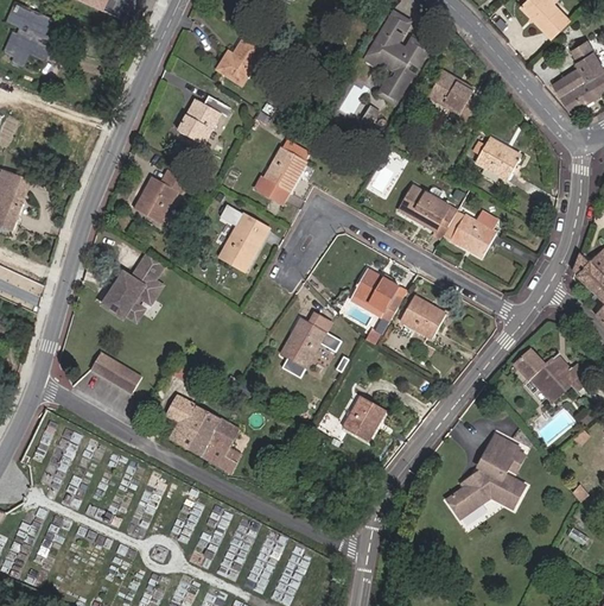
[(72,0),(97,12),(102,0),(72,0)]
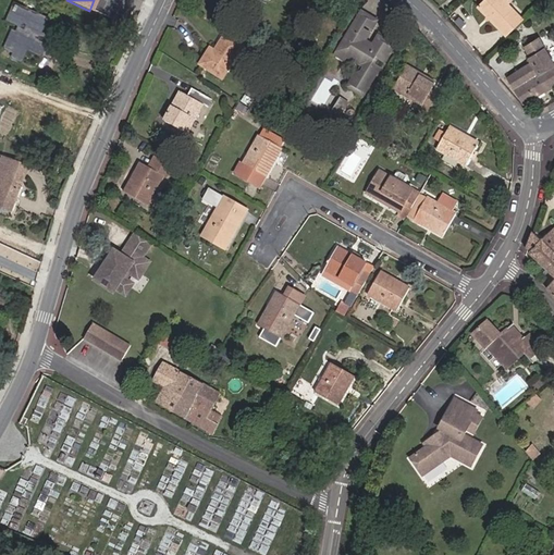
[(482,0),(479,3),(504,35),(520,20),(503,0),(482,0)]
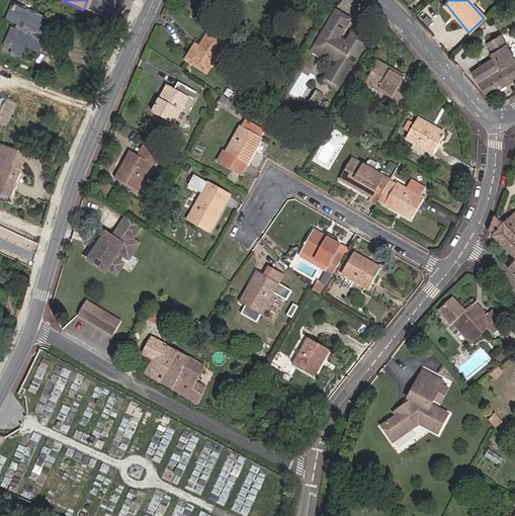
[(0,46),(8,49),(6,53),(15,58),(20,46),(32,51),(39,37),(26,31),(28,26),(31,27),(36,16),(9,4),(3,18),(12,22),(13,19),(19,21),(16,27),(11,24),(9,29),(6,28),(0,40),(0,46)]
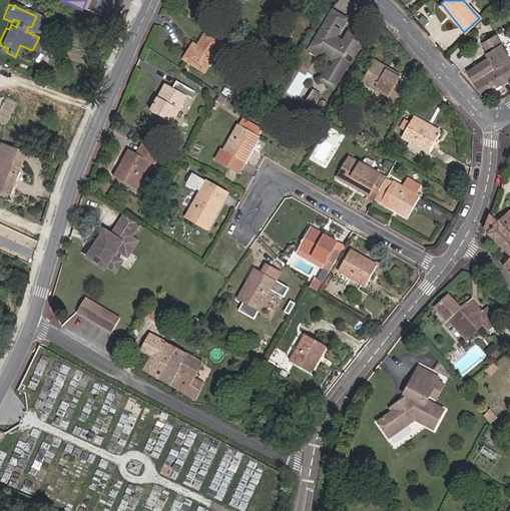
[(330,58),(319,78),(333,88),(349,62),(343,58),(347,52),(352,55),(360,42),(359,38),(349,32),(346,33),(342,39),(335,35),(328,31),(339,13),(332,9),(311,44),(319,49),(330,58)]
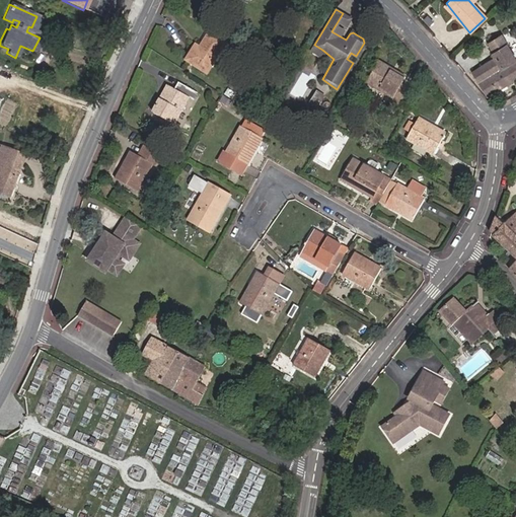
[(351,18),(343,13),(332,31),(339,35),(346,26),(351,18)]
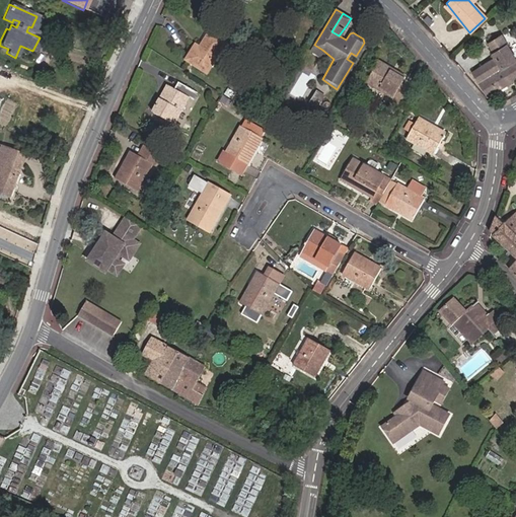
[(26,31),(40,38),(42,32),(31,27),(28,26),(26,31)]
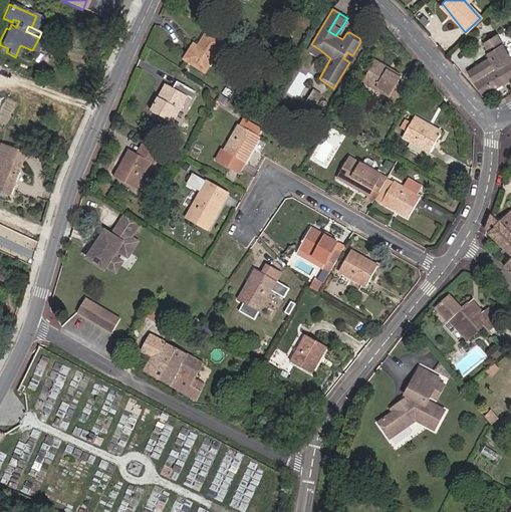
[(196,47),(194,45),(191,43),(182,57),(203,69),(222,38),(205,28),(196,42),(198,44),(196,47)]
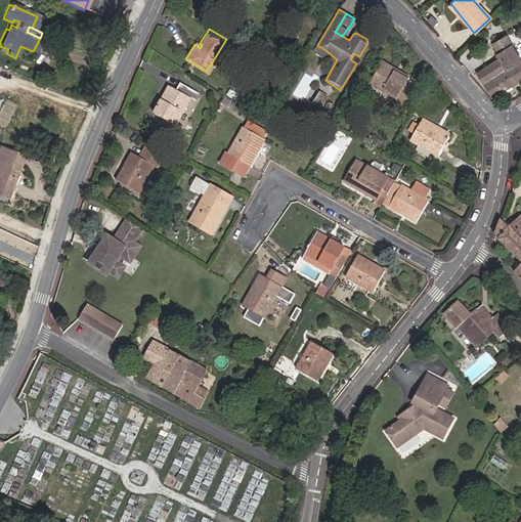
[(497,58),(475,71),(490,95),(520,76),(520,63),(504,35),(491,42),(496,52),(494,53),(497,58)]
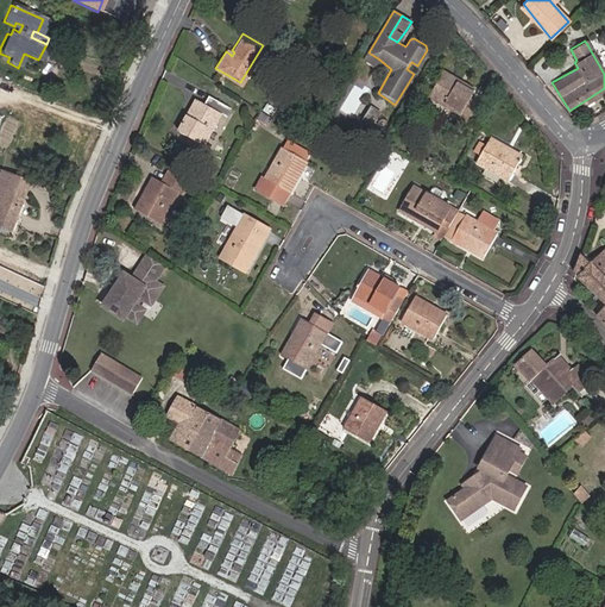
[(378,58),(369,52),(365,58),(375,64),(377,61),(378,58)]
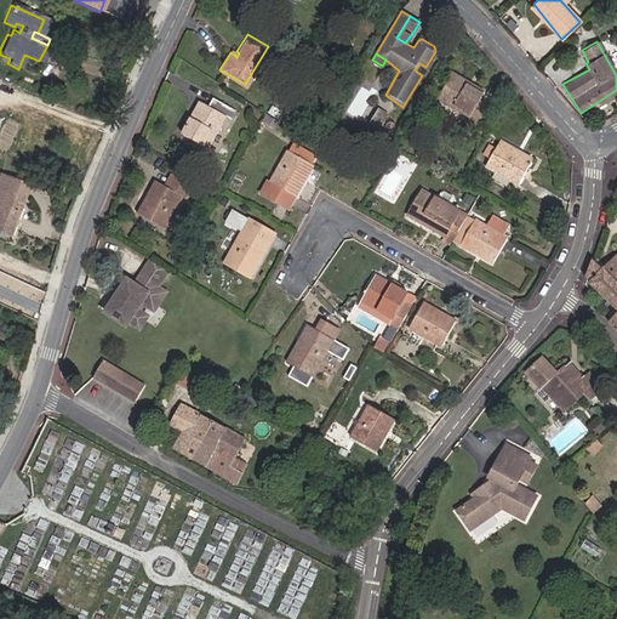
[(467,115),(478,121),(487,104),(479,100),(484,90),(451,72),(436,98),(467,115)]
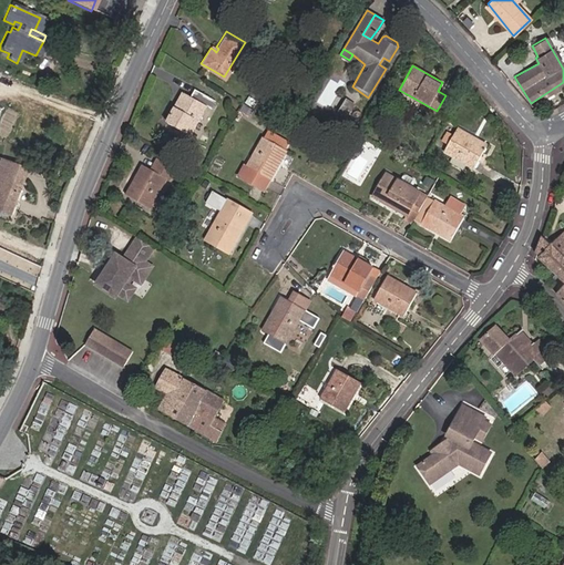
[(217,99),(197,88),(192,96),(184,92),(166,123),(188,135),(205,106),(212,110),(217,99)]
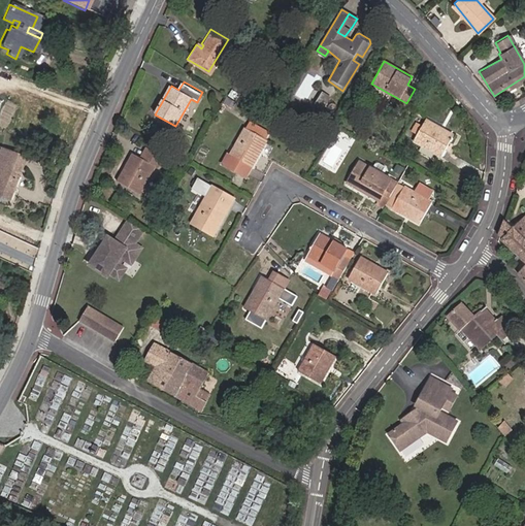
[(321,92),(315,103),(321,106),(328,96),(321,92)]
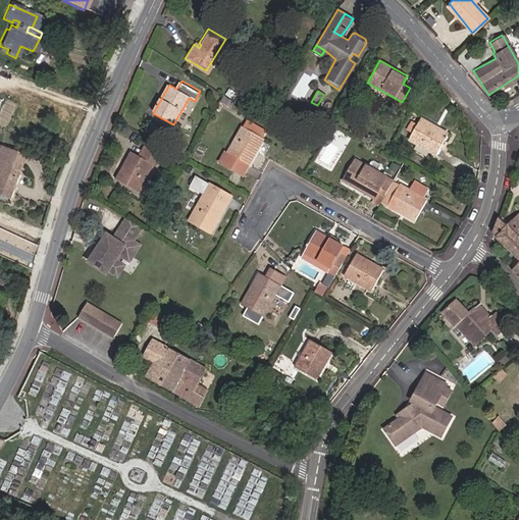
[(232,99),(224,94),(221,99),(229,105),(232,99)]
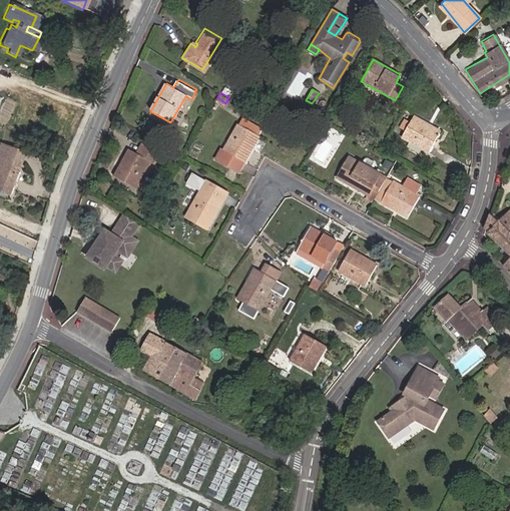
[(390,109),(395,100),(386,95),(381,103),(390,109)]
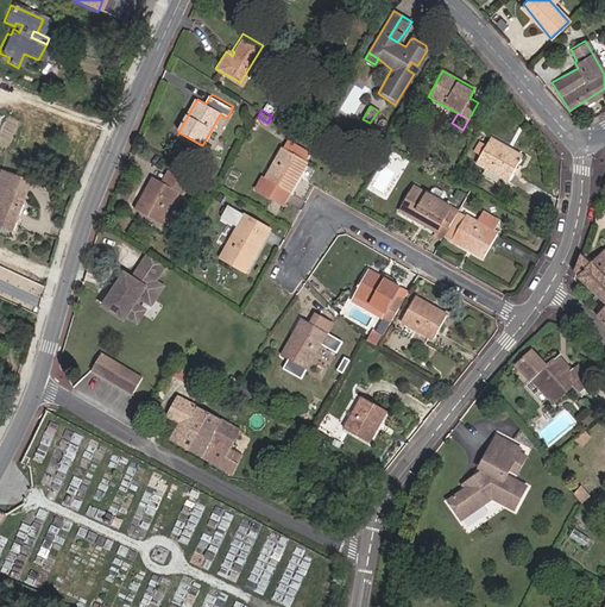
[(522,156),(506,148),(489,138),(474,163),(508,182),(517,164),(522,156)]
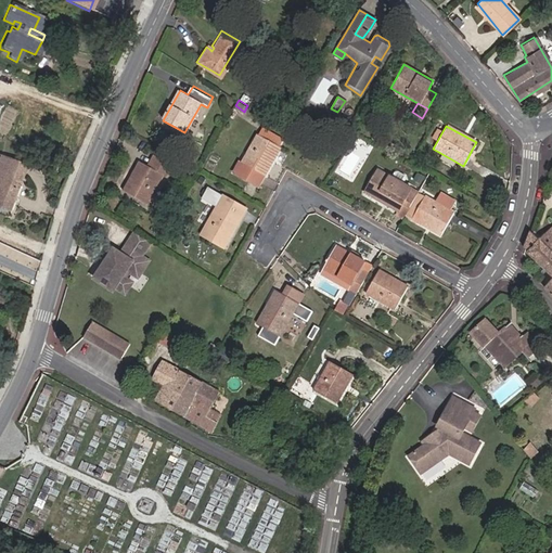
[(262,127),(258,134),(280,146),(284,139),(262,127)]
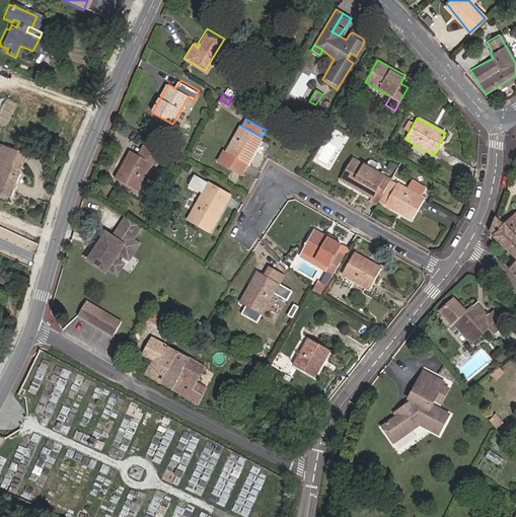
[(262,137),(241,126),(222,160),(232,165),(236,158),(246,164),(262,137)]
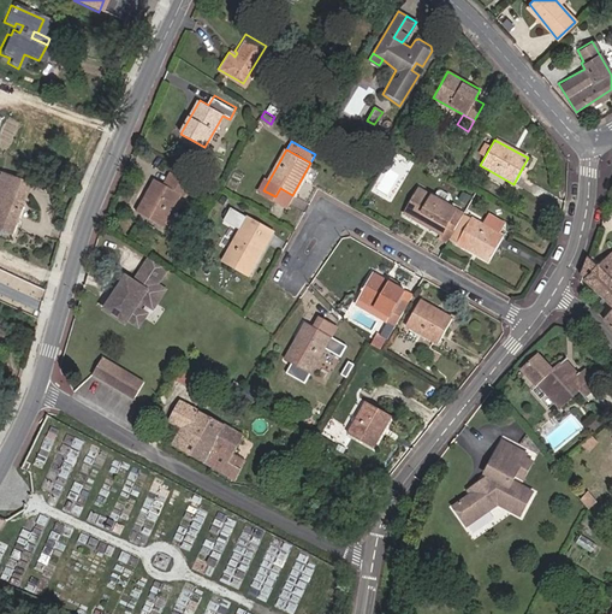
[(378,160),(372,157),(366,166),(372,170),(378,160)]
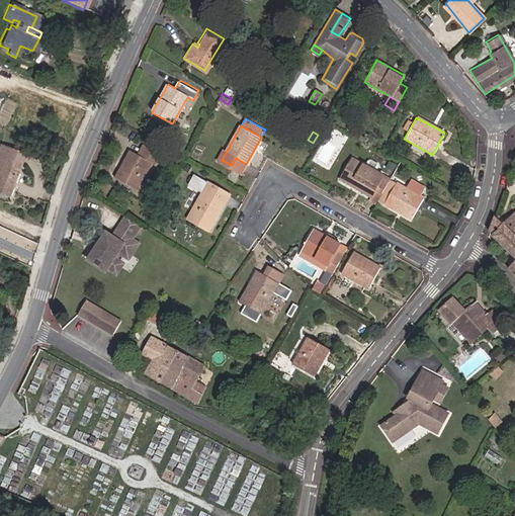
[(0,190),(6,193),(8,194),(25,154),(2,145),(0,149),(0,190)]
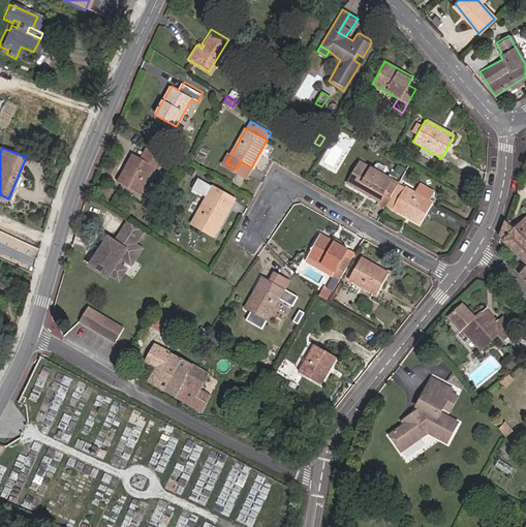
[(140,197),(155,168),(160,172),(166,161),(146,150),(141,160),(133,156),(126,169),(118,185),(140,197)]
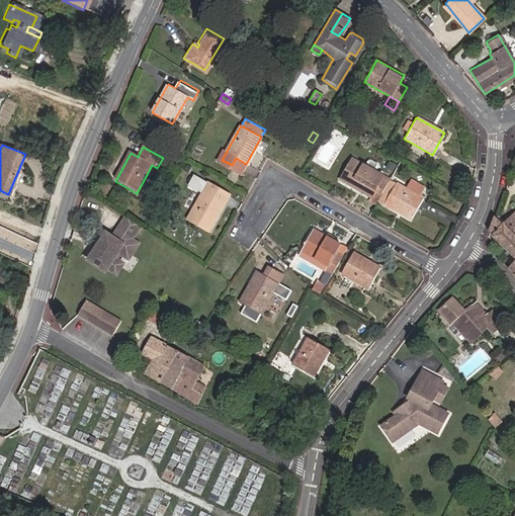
[(242,171),(246,164),(236,158),(232,165),(242,171)]
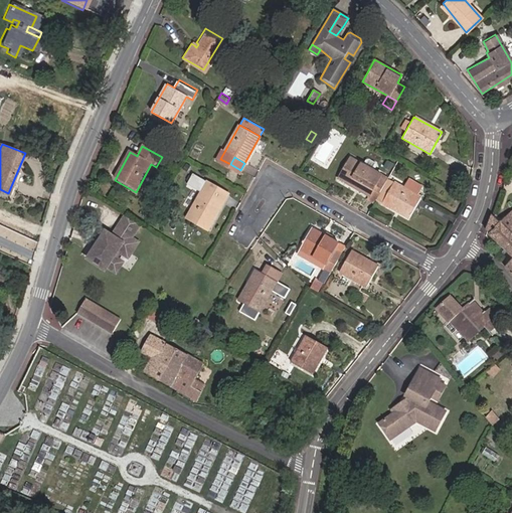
[(379,190),(386,178),(350,157),(338,178),(368,196),(374,187),(379,190)]
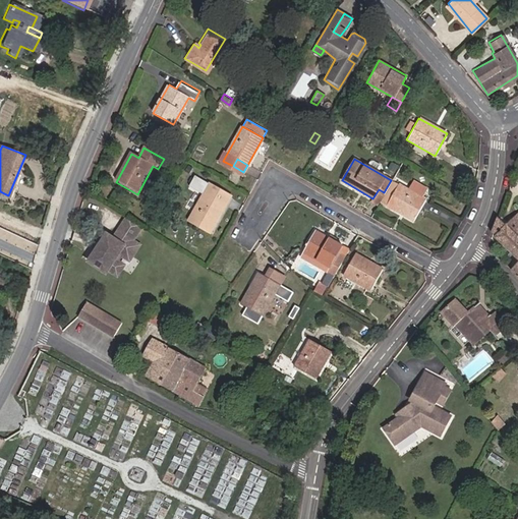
[(51,167),(59,170),(61,164),(53,161),(51,167)]
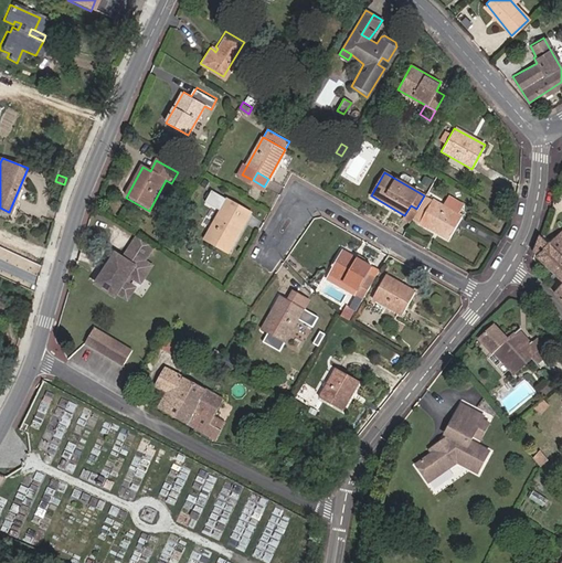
[(433,200),(424,195),(416,209),(411,219),(420,223),(433,200)]
